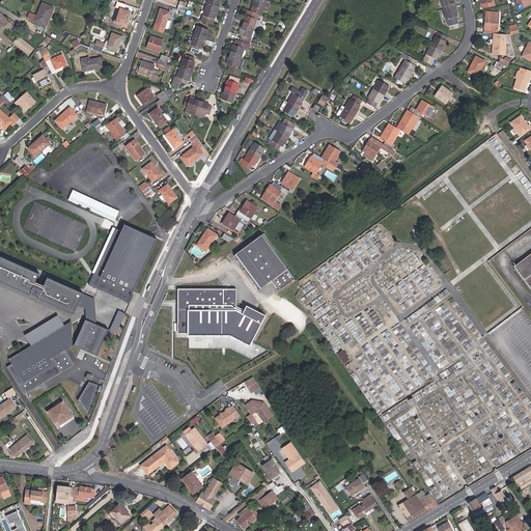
[(220,0),(219,0),(207,0),(200,22),(212,25),(215,17),(216,18),(220,4),(219,4),(220,0)]
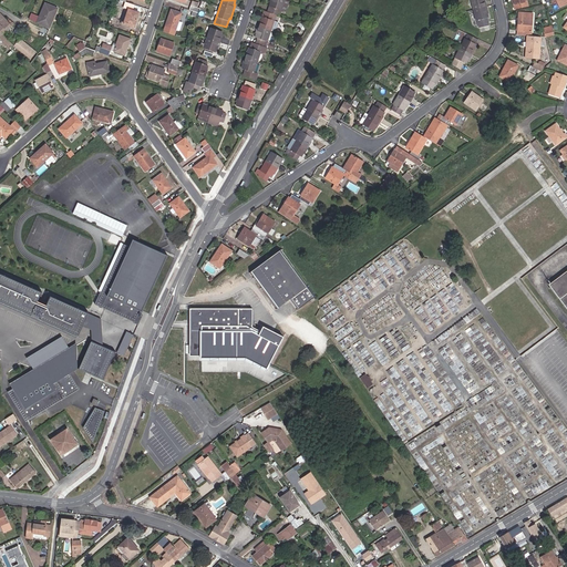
[(257,39),(265,41),(267,41),(276,14),(279,16),(280,11),(281,11),(281,10),(286,11),(289,2),(285,1),(285,0),(270,0),(269,2),(270,3),(267,12),(264,11),(260,20),(259,20),(255,33),(256,34),(255,38),(257,39)]
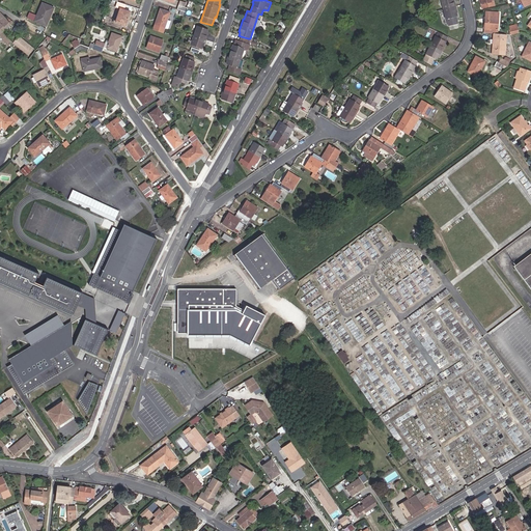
[(440,0),(445,20),(446,19),(448,27),(457,24),(456,17),(457,17),(456,14),(457,12),(453,0),(440,0)]
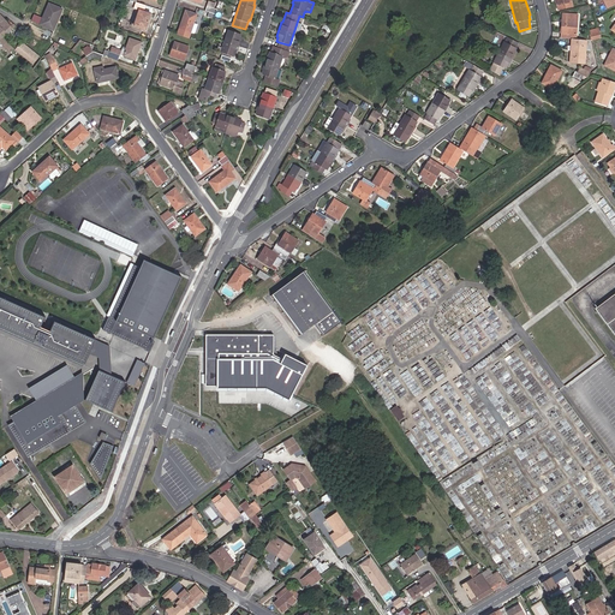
[(556,0),(556,1),(555,1),(557,10),(573,6),(571,0),(556,0)]
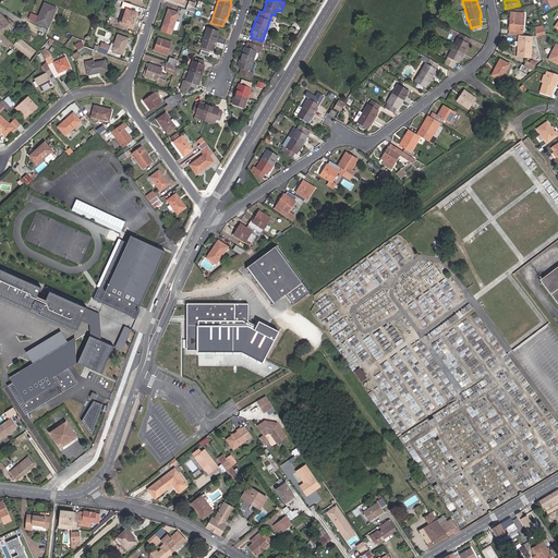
[(186,10),(194,13),(197,5),(195,4),(189,2),(186,10)]
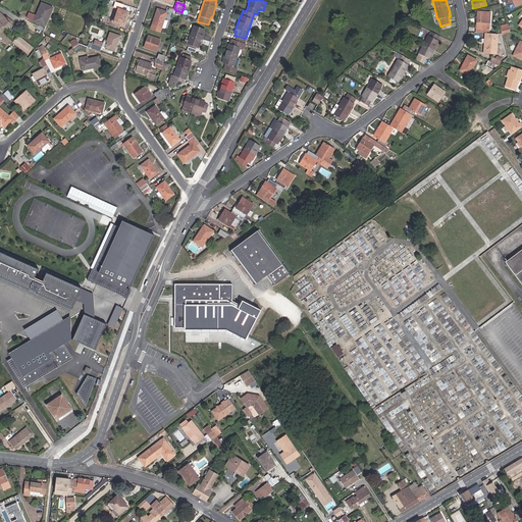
[(51,6),(42,3),(37,15),(30,12),(27,18),(46,25),(49,19),(47,18),(51,6)]
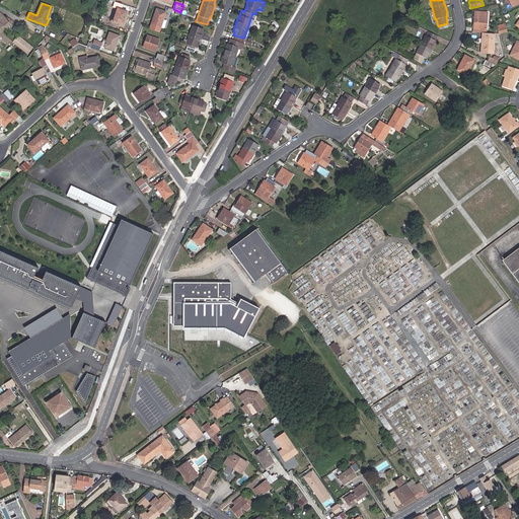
[(129,11),(119,8),(114,22),(124,25),(129,11)]
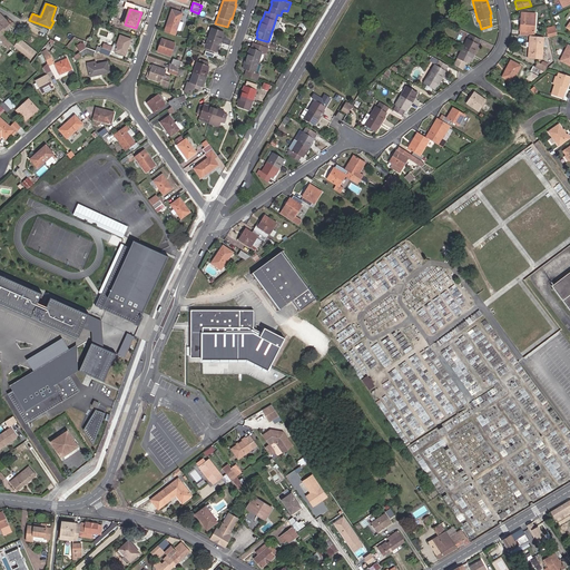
[(183,13),(172,10),(166,27),(180,31),(183,23),(179,22),(183,13)]
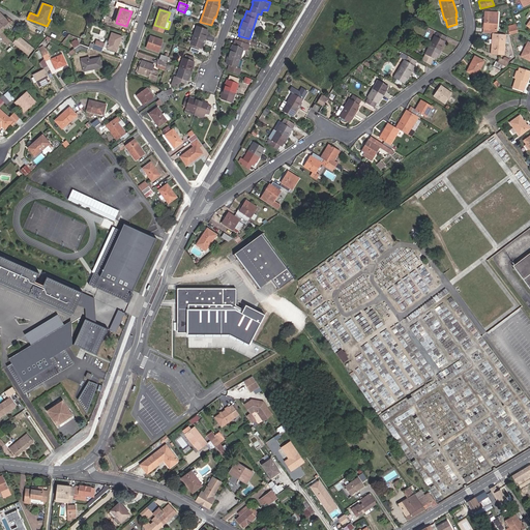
[(482,33),(496,34),(497,18),(498,13),(484,12),(484,17),(482,33)]
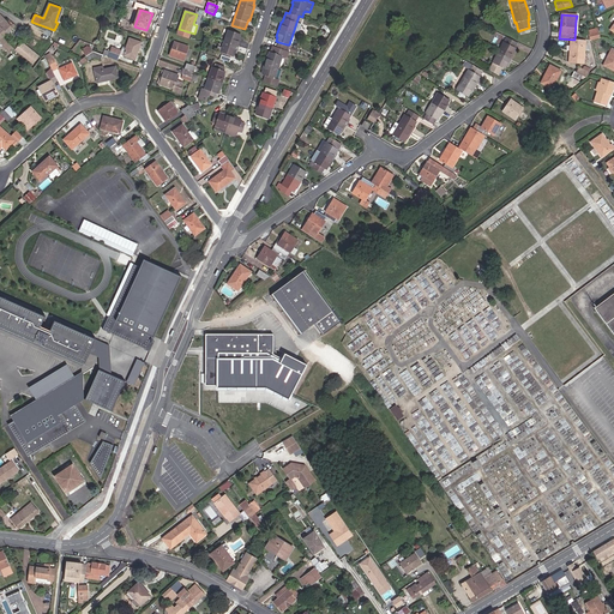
[(8,22),(7,22),(0,28),(0,32),(4,37),(17,25),(10,20),(8,22)]
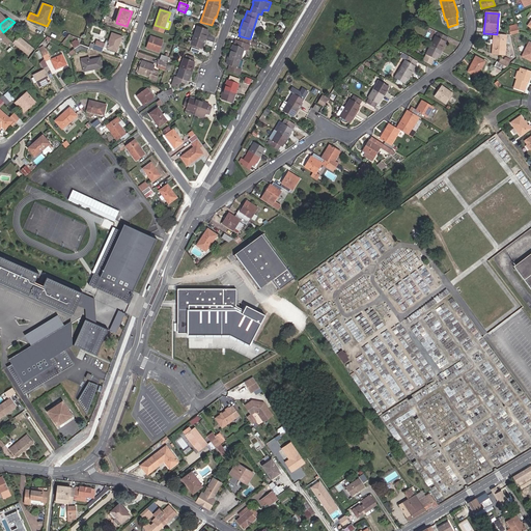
[(12,43),(9,39),(3,32),(0,28),(0,24),(0,23),(0,34),(4,42),(8,46),(12,43)]
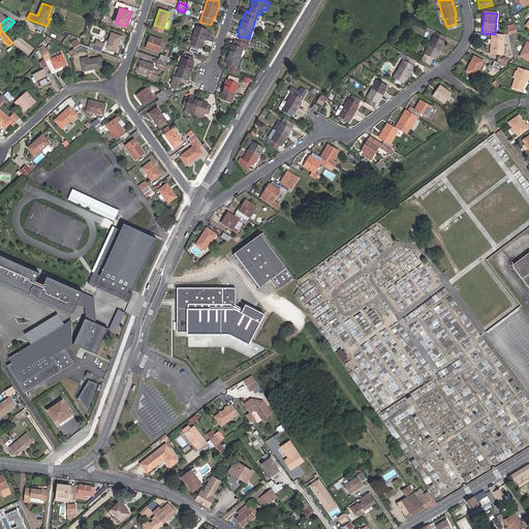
[(509,35),(517,33),(515,25),(507,26),(509,35)]
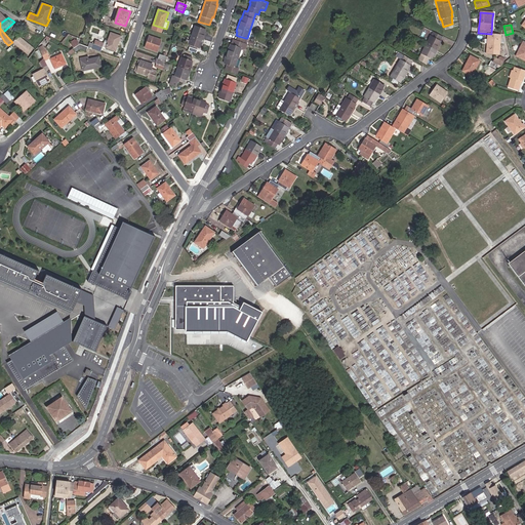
[(206,30),(195,26),(188,45),(199,49),(200,45),(201,46),(205,34),(204,33),(206,30)]
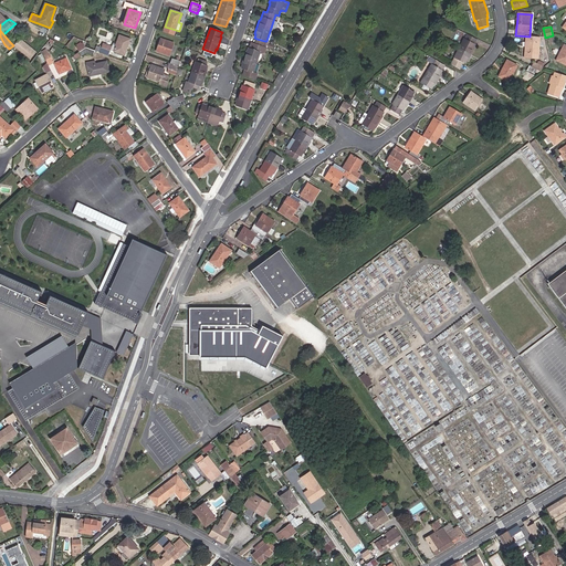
[(13,45),(31,60),(38,52),(20,38),(17,34),(10,42),(13,45)]
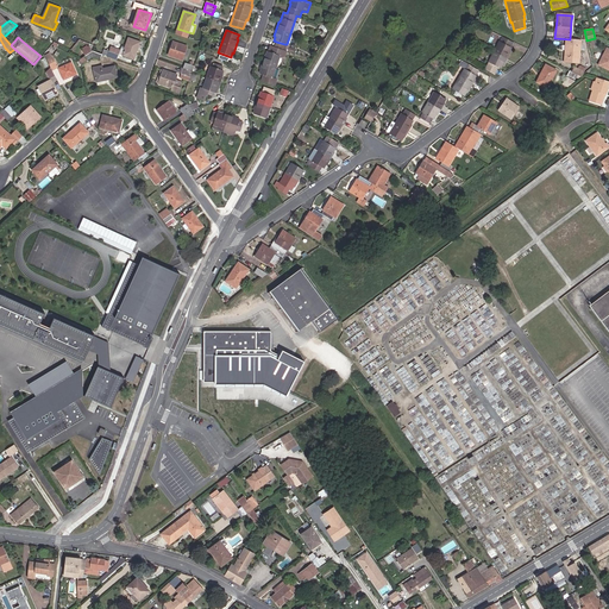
[(498,43),(485,69),(494,74),(497,68),(501,69),(502,66),(503,66),(510,52),(509,52),(510,48),(513,43),(502,37),(500,43),(498,43)]
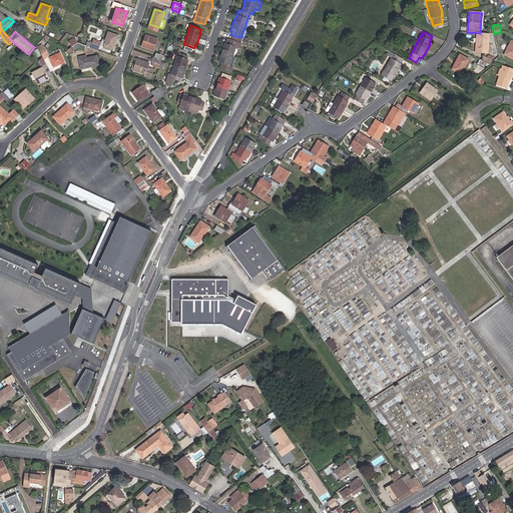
[(91,43),(90,47),(99,50),(100,46),(103,46),(113,50),(118,35),(108,32),(105,40),(102,39),(102,42),(93,39),(92,43),(91,43)]
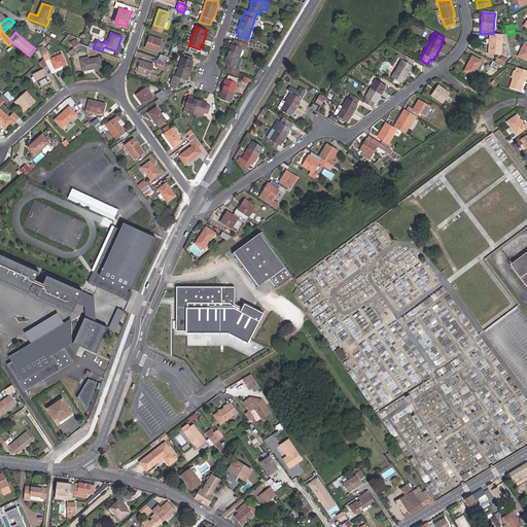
[(162,40),(149,36),(145,48),(157,53),(162,40)]
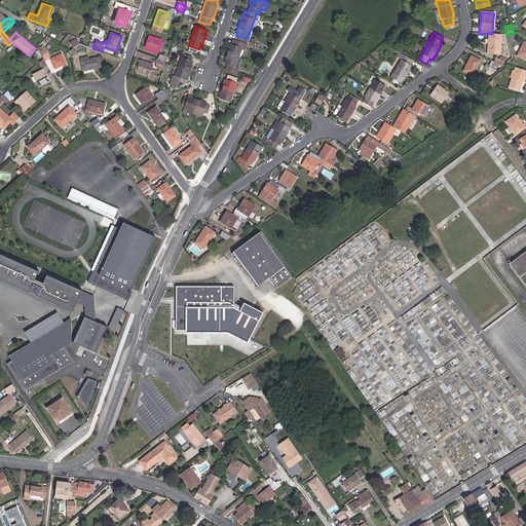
[(499,54),(501,39),(489,38),(488,45),(488,44),(487,53),(499,54)]
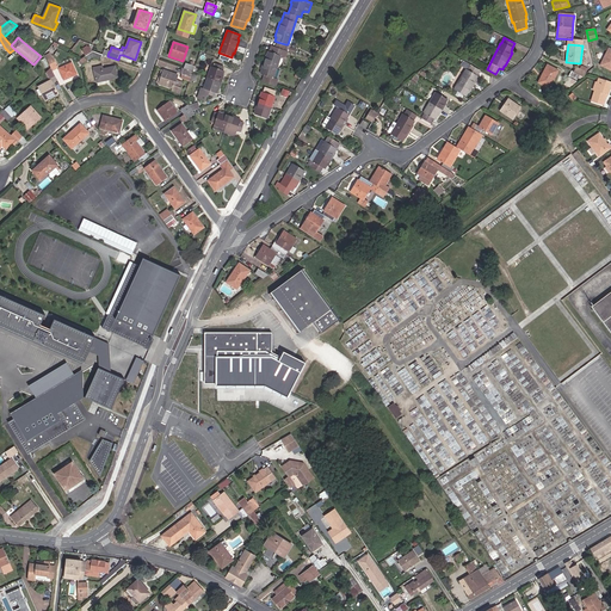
[(85,57),(94,51),(91,47),(82,53),(85,57)]
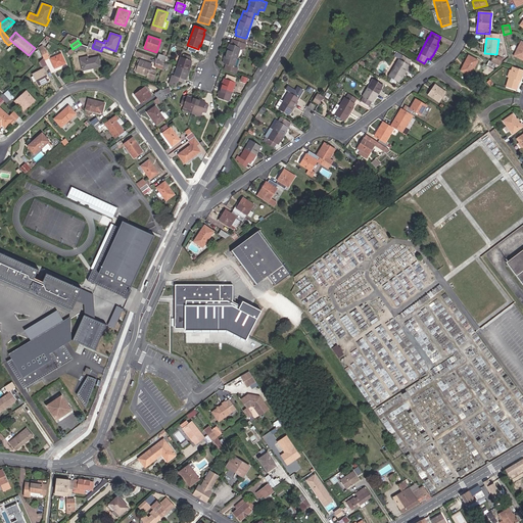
[(234,67),(240,48),(244,49),(246,44),(232,40),(230,44),(229,44),(228,47),(227,47),(223,59),(224,60),(223,63),(226,64),(224,70),(236,74),(237,68),(234,67)]
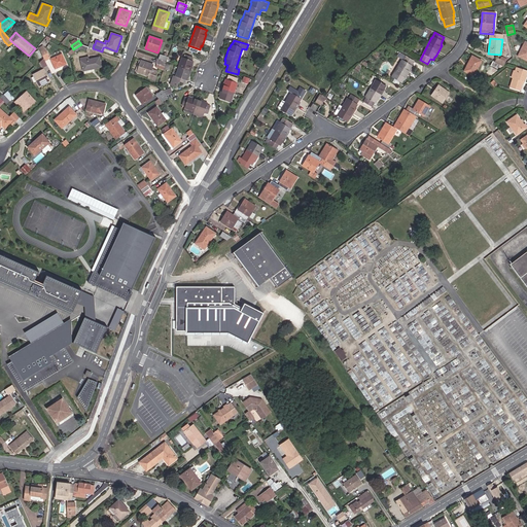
[(526,42),(525,42),(518,56),(526,61),(526,42)]
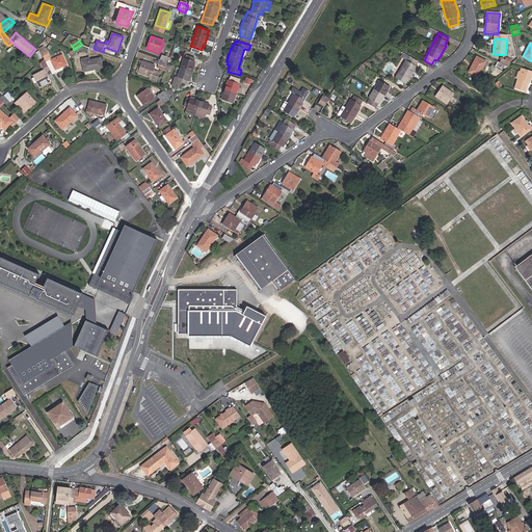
[(77,54),(82,51),(87,53),(89,47),(82,45),(74,50),(77,54)]
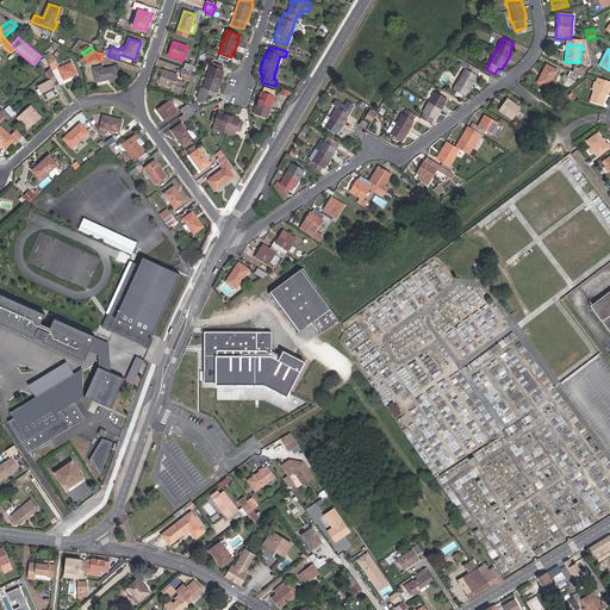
[(58,68),(53,56),(51,57),(50,54),(45,56),(51,68),(53,70),(58,68)]
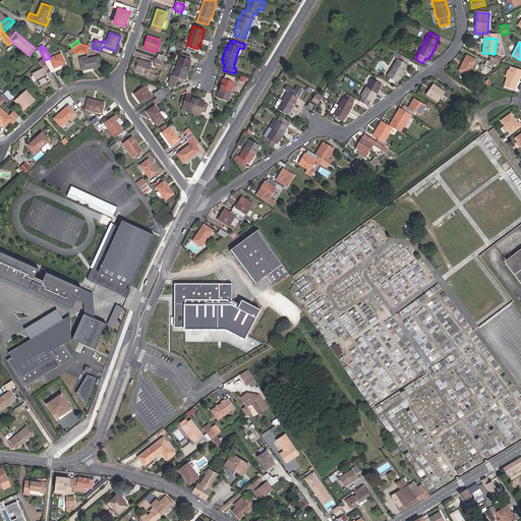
[(398,60),(401,55),(395,52),(392,56),(397,59),(398,60)]
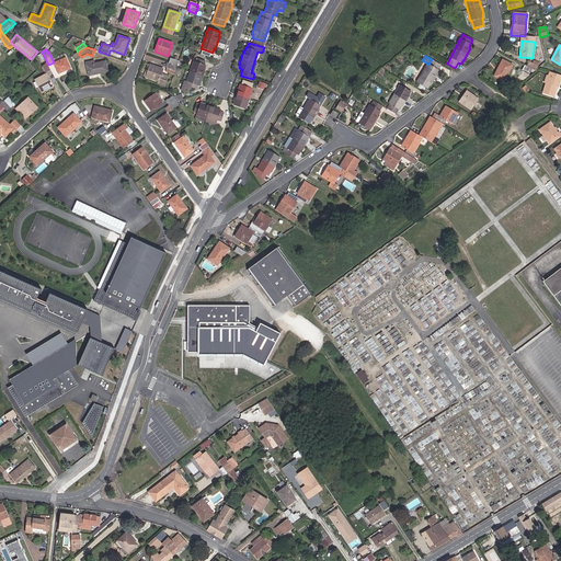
[(67,58),(55,64),(59,73),(71,68),(67,58)]
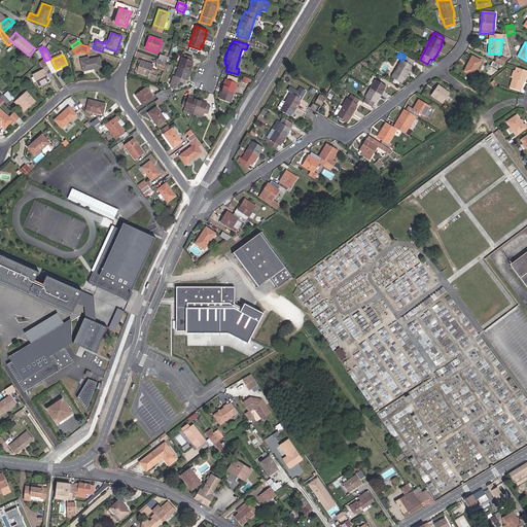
[(192,58),(184,55),(183,58),(181,58),(175,77),(177,77),(176,80),(183,83),(184,80),(186,80),(187,77),(188,77),(192,65),(191,65),(192,61),(191,61),(192,58)]
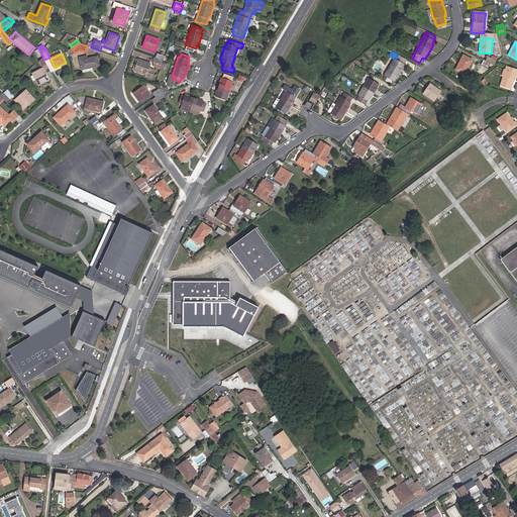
[(406,60),(398,55),(395,60),(394,59),(384,76),(394,82),(396,79),(397,79),(401,72),(403,73),(405,70),(402,68),(404,65),(403,65),(406,60)]
